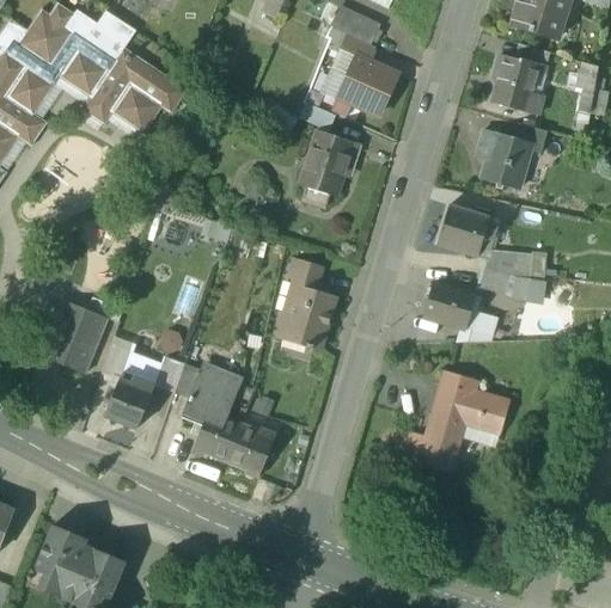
[(519,0),(512,24),(557,37),(567,0),(519,0)]
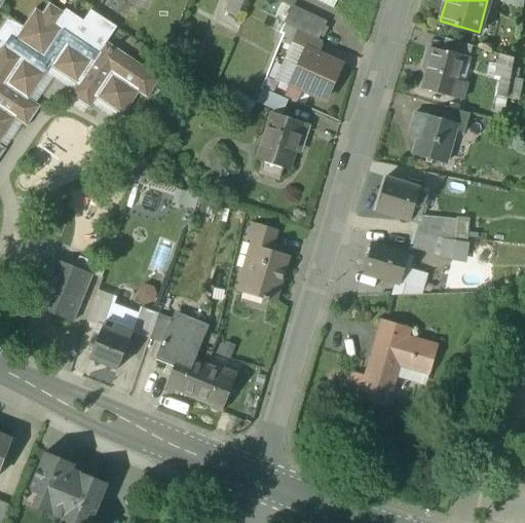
[(35,6),(16,36),(6,29),(0,30),(0,41),(0,42),(0,154),(4,148),(0,144),(0,141),(15,117),(27,124),(40,104),(30,97),(50,65),(77,81),(70,92),(91,106),(98,96),(124,113),(138,91),(147,97),(161,74),(107,40),(117,25),(91,8),(84,20),(67,8),(65,11),(49,1),(43,11),(35,6)]
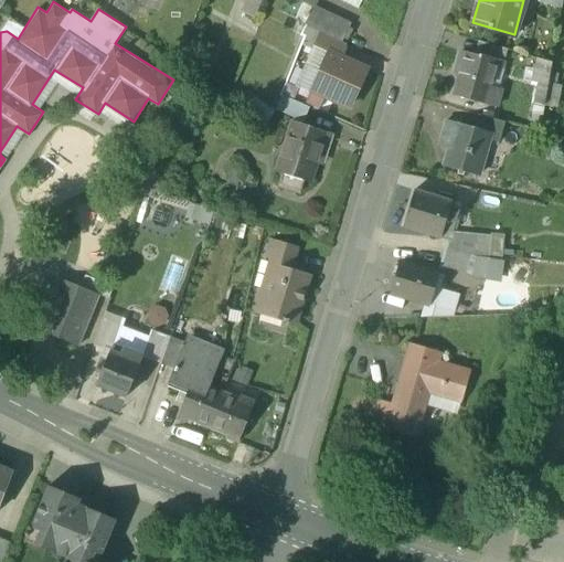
[(351,21),(315,4),(306,22),(321,29),(342,39),(351,21)]
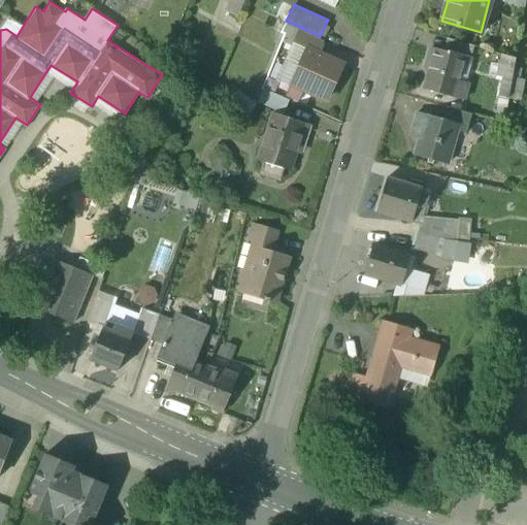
[(320,36),(300,27),(294,41),(308,47),(319,52),(325,39),(320,36)]
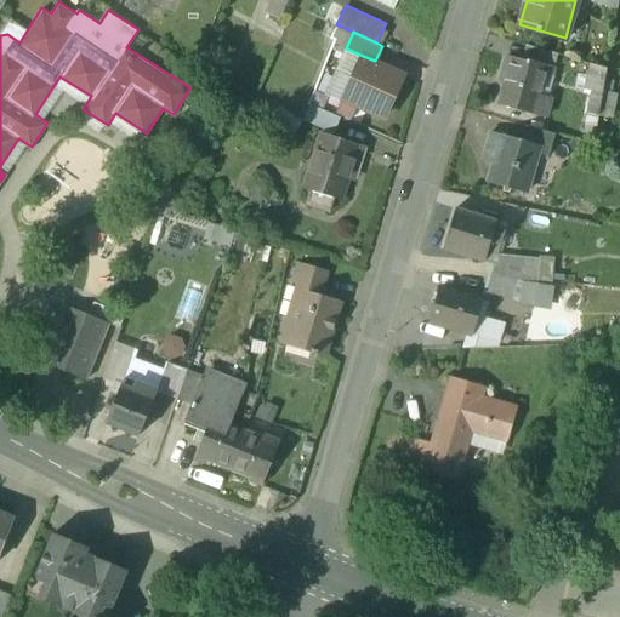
[(557,51),(533,45),(528,58),(553,66),(557,51)]
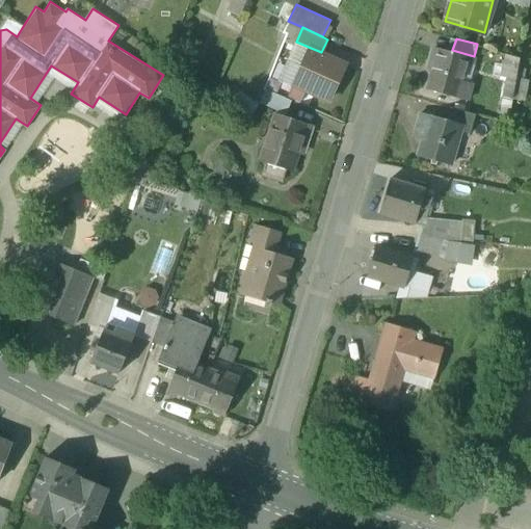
[(474,56),(452,50),(452,51),(434,46),(430,60),(434,61),(427,86),(468,99),(473,82),(462,80),(468,61),(472,62),(474,56)]
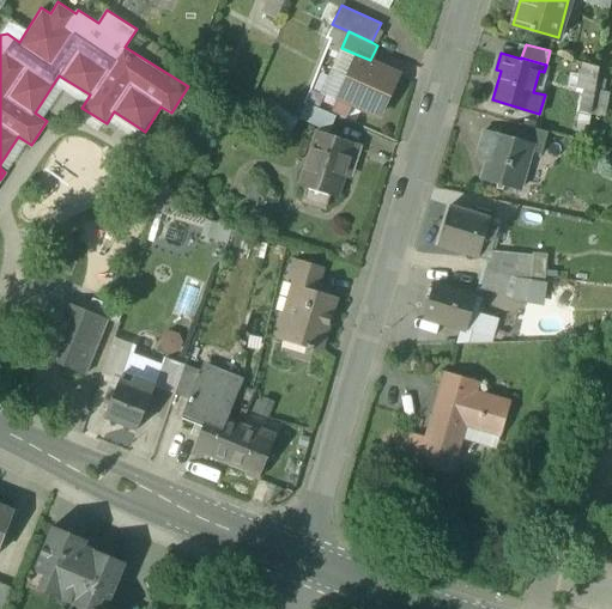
[(358,55),(340,95),(381,113),(398,73),(370,60),(358,55)]
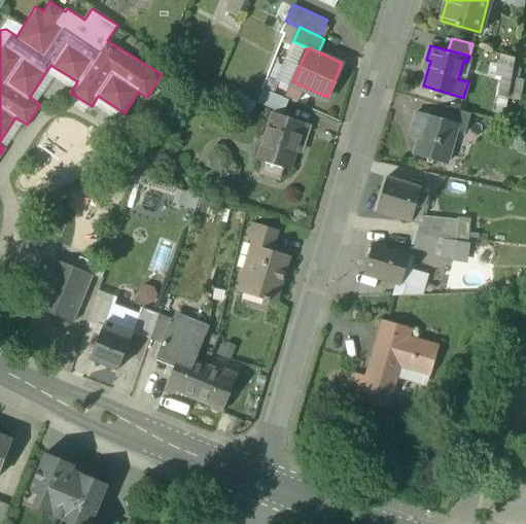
[(510,97),(517,54),(503,51),(496,94),(510,97)]
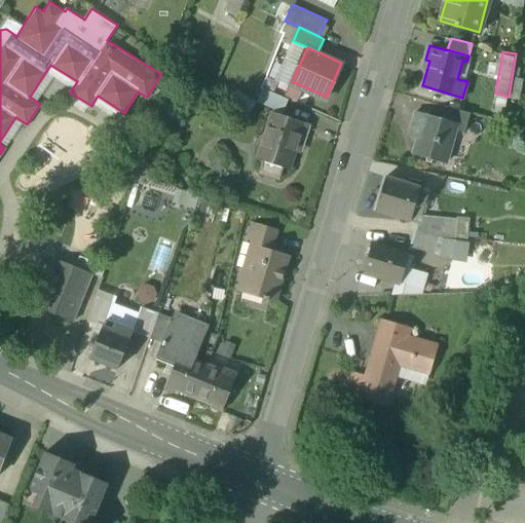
[(288,97),(264,88),(257,101),(275,106),(273,111),(282,113),(288,97)]
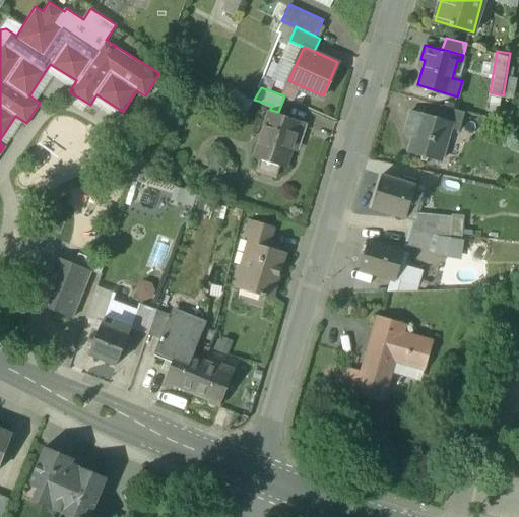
[(465,110),(441,104),(438,116),(451,120),(449,126),(460,129),(465,110)]
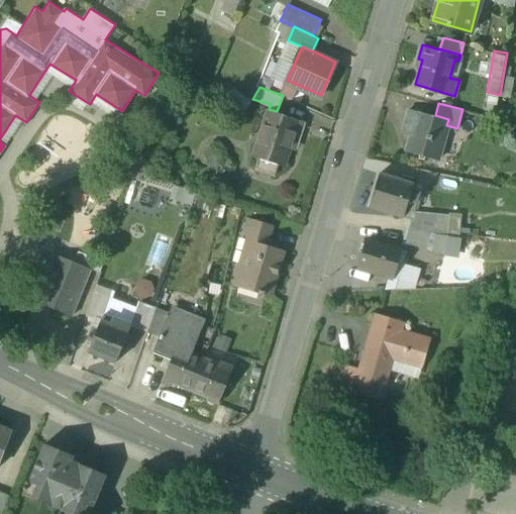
[(435,115),(409,108),(403,130),(411,133),(407,149),(437,159),(446,125),(448,119),(435,115)]
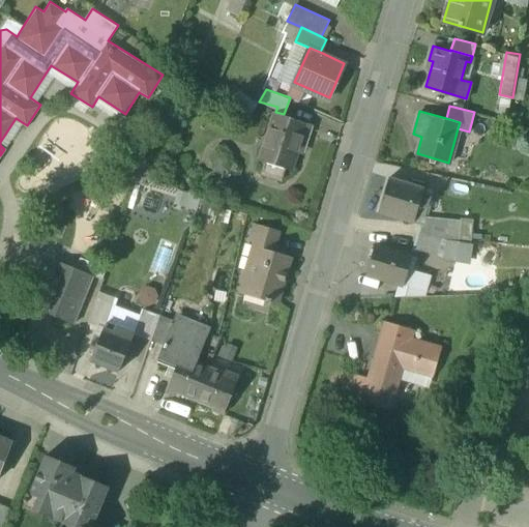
[(274,112),(260,157),(266,159),(262,172),(282,178),(286,166),(292,168),(306,122),(284,114),(275,112),(274,112)]
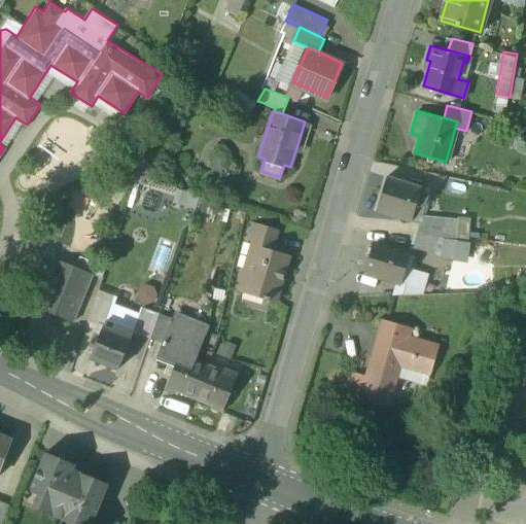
[(153,169),(137,164),(134,173),(150,178),(153,169)]
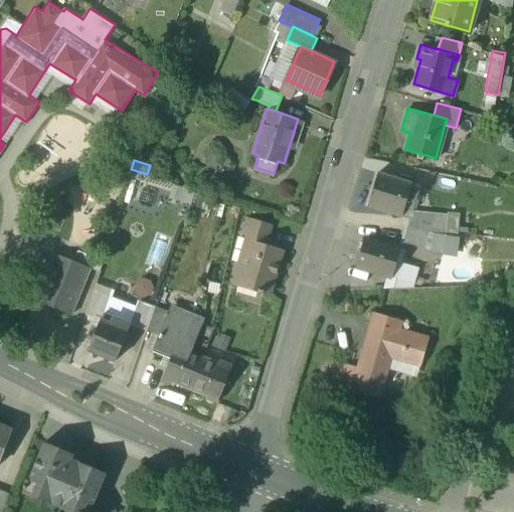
[(390,176),(378,172),(368,205),(401,215),(411,182),(401,179),(402,173),(392,170),(390,176)]
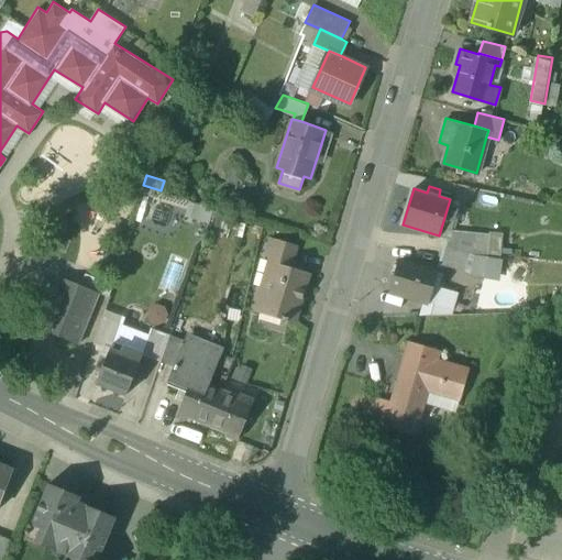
[(232,200),(215,195),(211,206),(229,211),(232,200)]
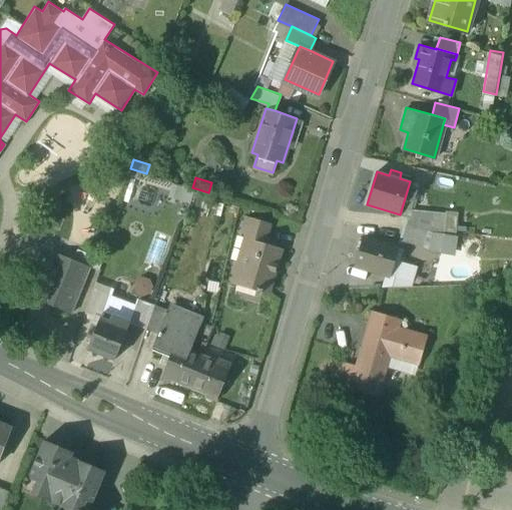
[(271,223),(245,216),(241,230),(250,233),(266,237),(271,223)]
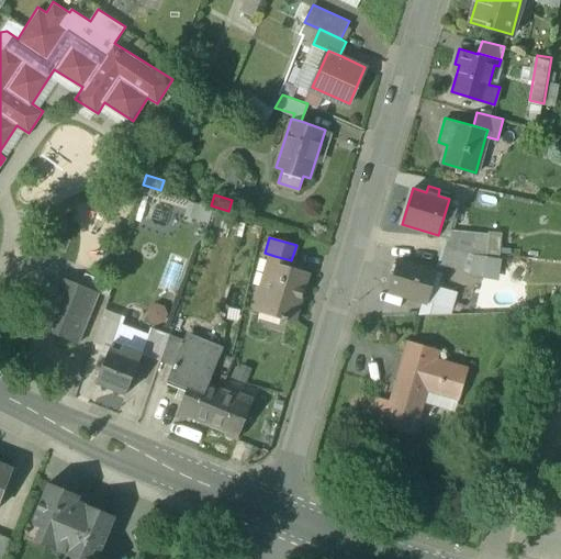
[(511,242),(502,241),(501,253),(509,254),(511,242)]
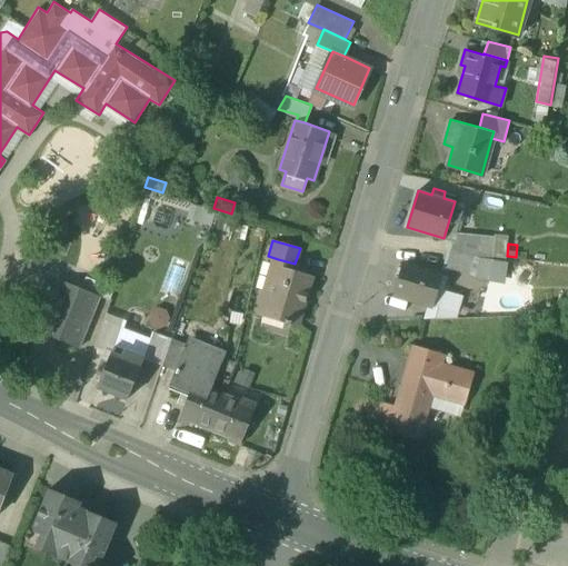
[(295,264),(278,259),(262,314),(286,319),(285,323),(291,324),(292,321),(299,324),(314,276),(294,270),(295,264)]
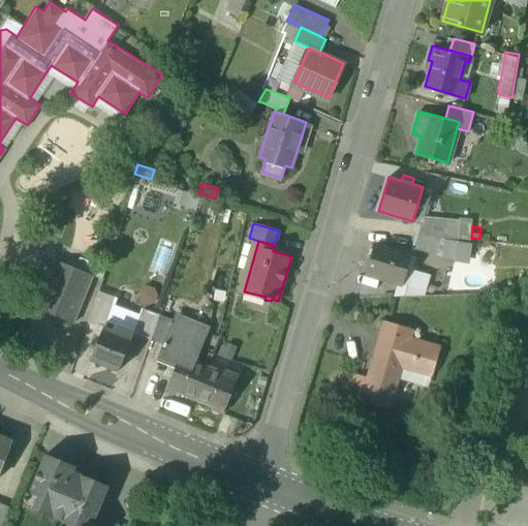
[(416,255),(375,244),(367,273),(402,283),(407,267),(413,269),(416,255)]
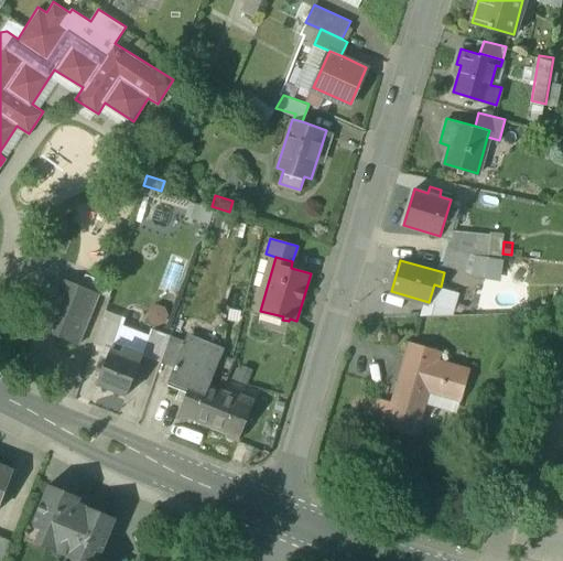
[(80,286),(99,293),(108,297),(112,283),(85,272),(80,286)]
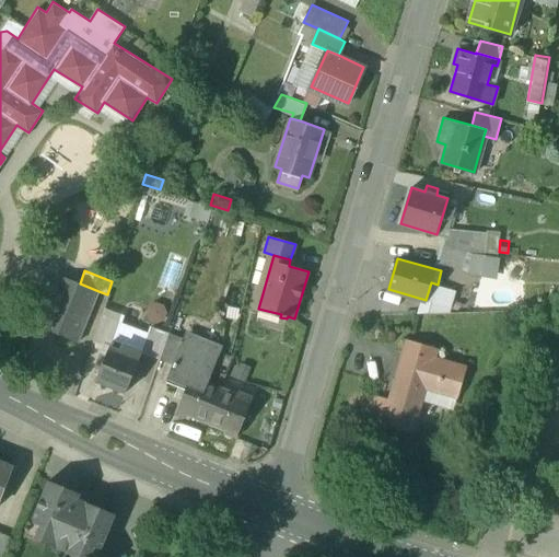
[(80,283),(59,276),(39,326),(78,341),(99,291),(80,283)]
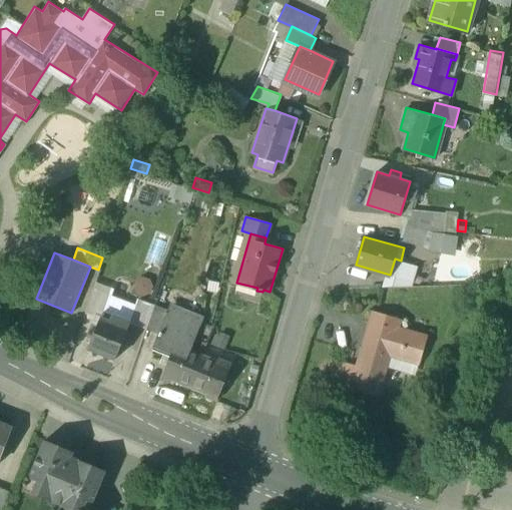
[(431,266),(420,263),(418,270),(429,273),(431,266)]
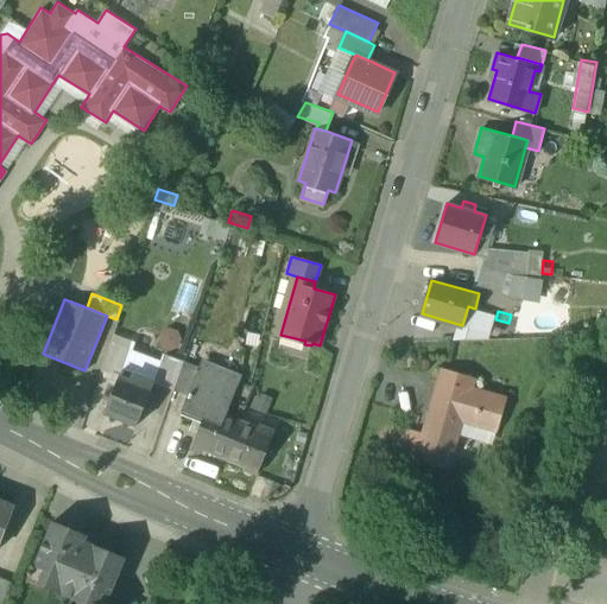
[(200,366),(185,361),(174,389),(188,394),(200,366)]
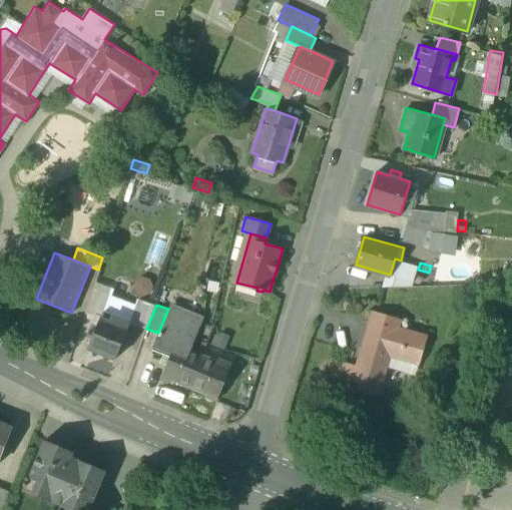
[(186,317),(168,309),(158,333),(153,346),(154,347),(155,346),(171,352),(176,341),(189,347),(188,348),(191,350),(203,319),(188,312),(186,317)]
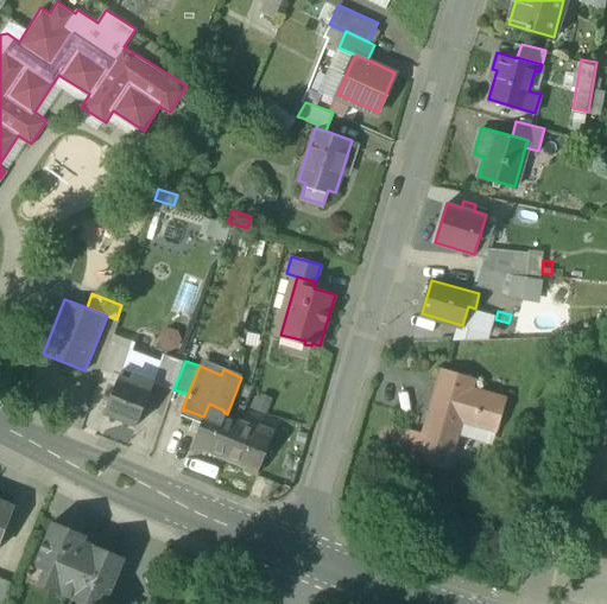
[(424,433),(417,458),(447,468),(461,420),(495,431),(505,398),(470,388),(474,377),(444,369),(424,433)]
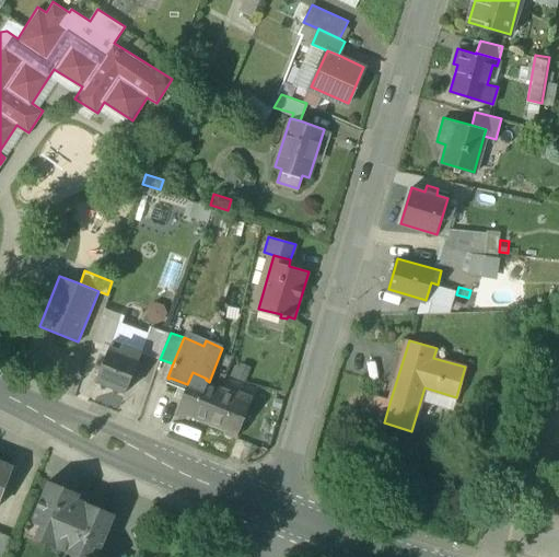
[(128,348),(112,341),(96,380),(125,392),(141,351),(129,346),(128,348)]
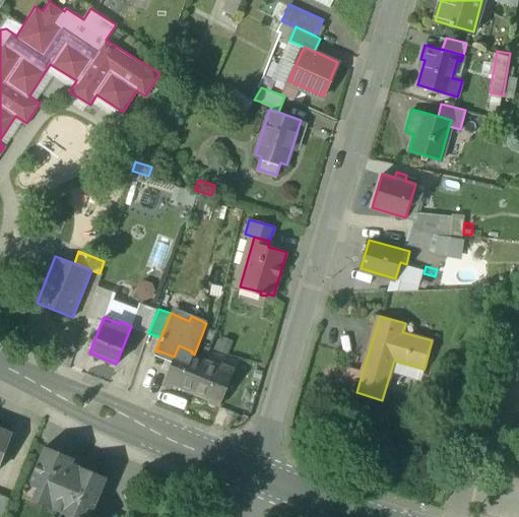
[(174,357),(164,382),(174,386),(175,384),(192,391),(205,359),(194,354),(191,352),(192,351),(179,345),(174,357)]
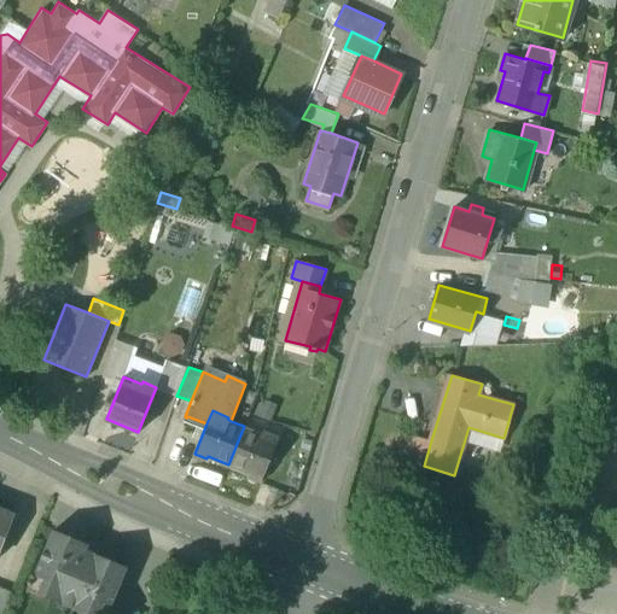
[(261,433),(244,426),(228,465),(250,474),(249,477),(261,481),(279,437),(262,431),(261,433)]
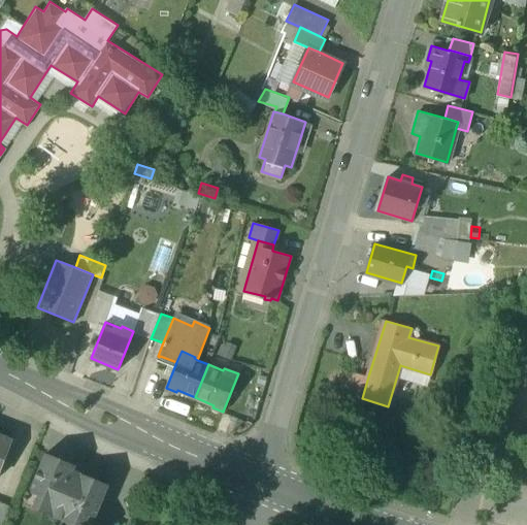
[(368,376),(356,372),(349,394),(362,398),(368,376)]
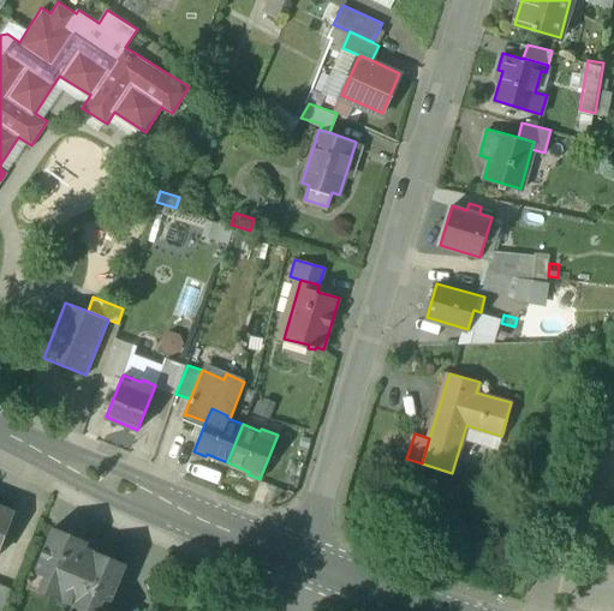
[(15,511),(0,505),(0,547),(15,511)]
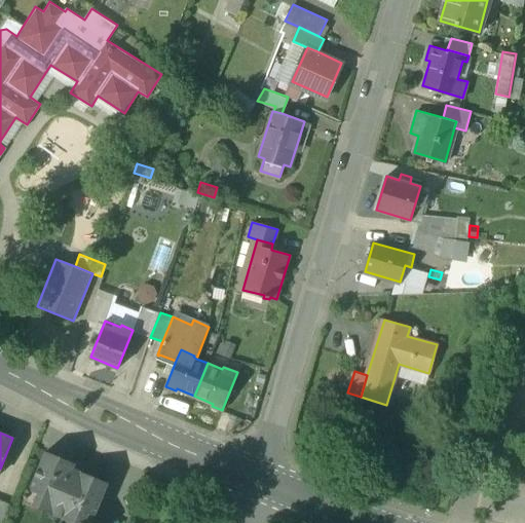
[(75,462),(45,450),(25,501),(64,517),(61,522),(91,522),(108,482),(73,468),(75,462)]
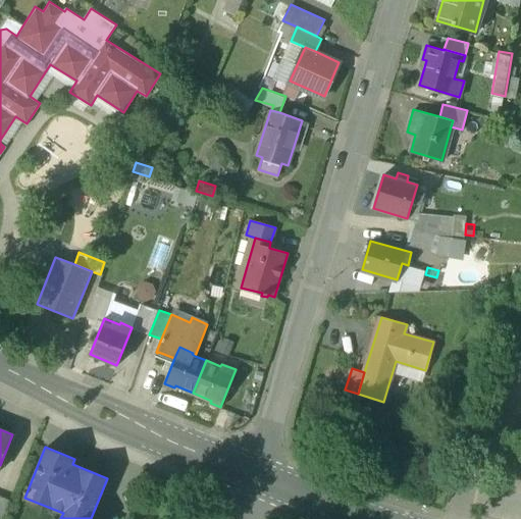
[(1,518),(10,498),(0,495),(0,518),(1,518)]
